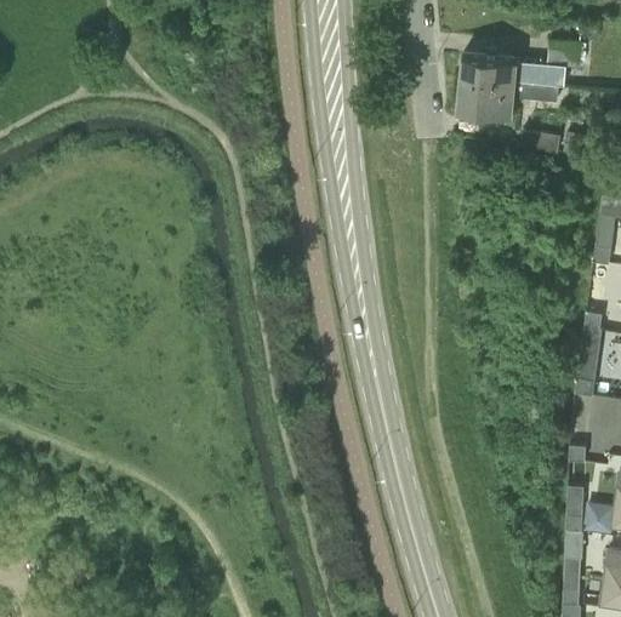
[(514,80),(558,84),(560,66),(577,67),(580,43),(550,40),(547,64),(462,56),(461,75),(514,80)]
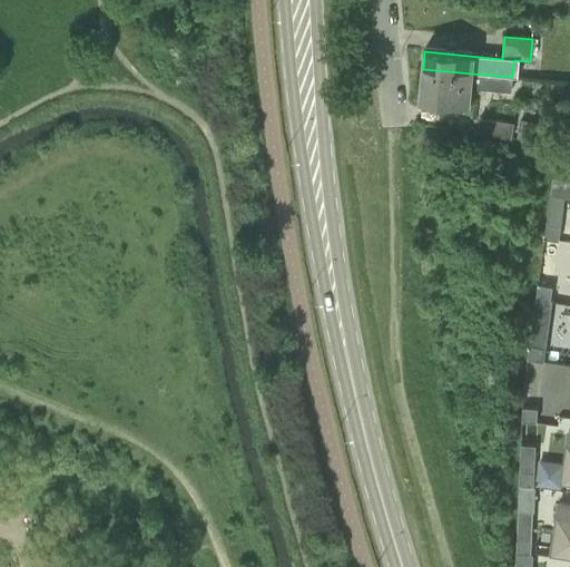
[(472,74),(423,69),(420,97),(470,103),(471,89),(511,93),(512,77),(472,74)]
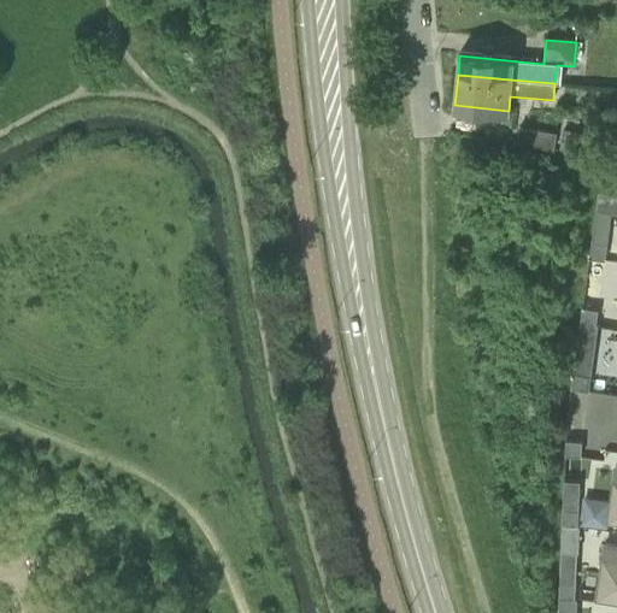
[(517,147),(553,152),(556,135),(519,130),(517,147)]
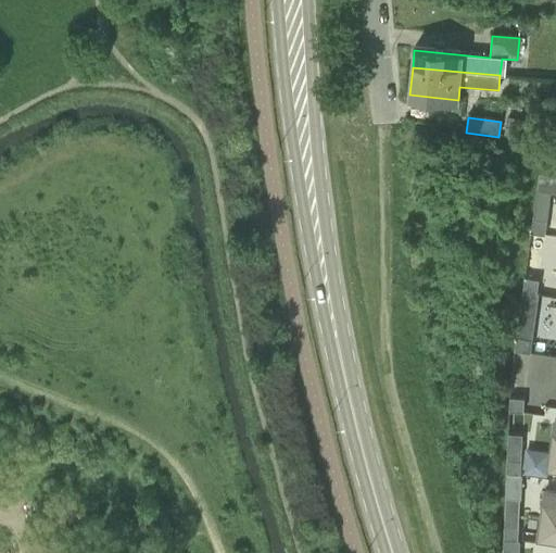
[(555,177),(542,176),(539,176),(536,191),(555,193),(555,177)]
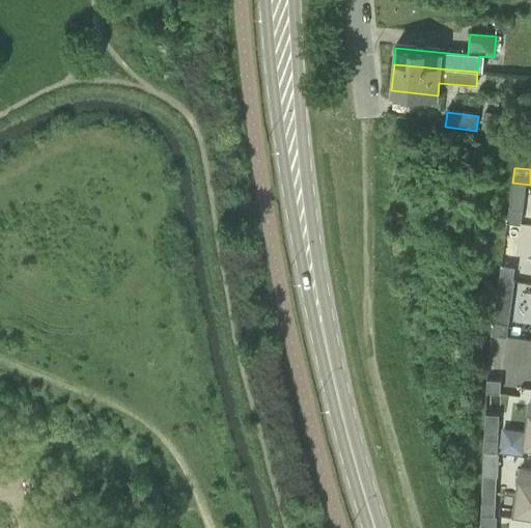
[(507,224),(521,226),(523,213),(509,211),(507,224)]
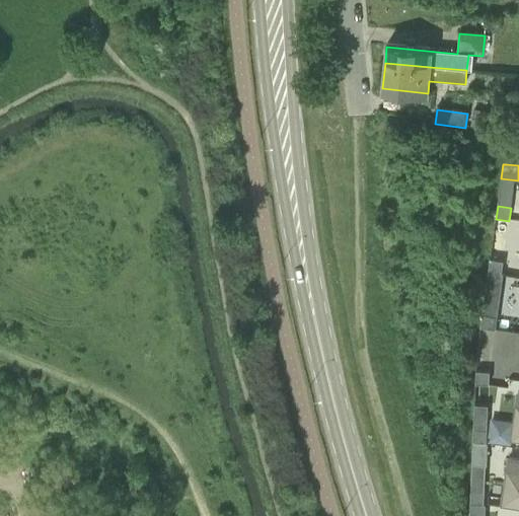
[(489,274),(502,276),(503,263),(490,262),(489,274)]
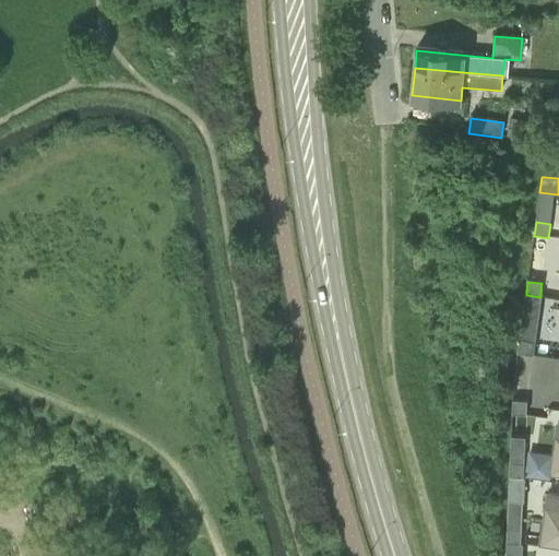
[(558,296),(549,295),(544,332),(545,332),(554,333),(558,340),(558,296)]
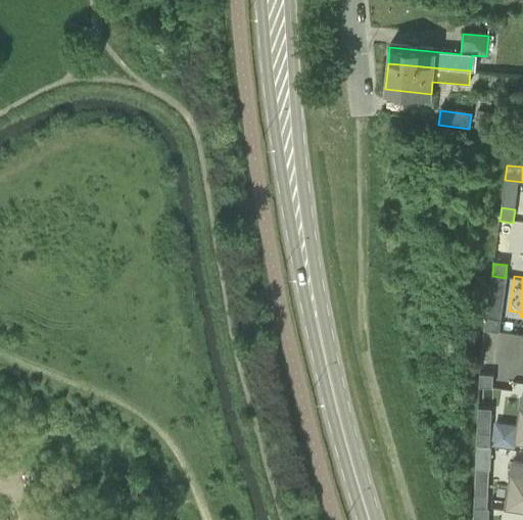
[(484,332),(497,334),(500,321),(486,319),(484,332)]
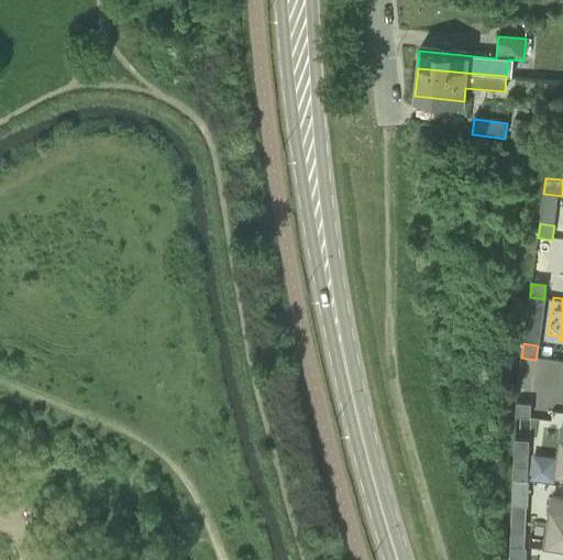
[(516,419),(530,419),(531,405),(517,405),(516,419)]
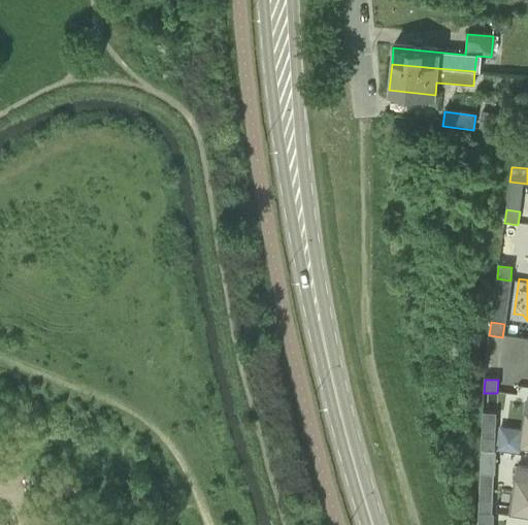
[(482,438),(495,438),(496,414),(484,414),(482,438)]
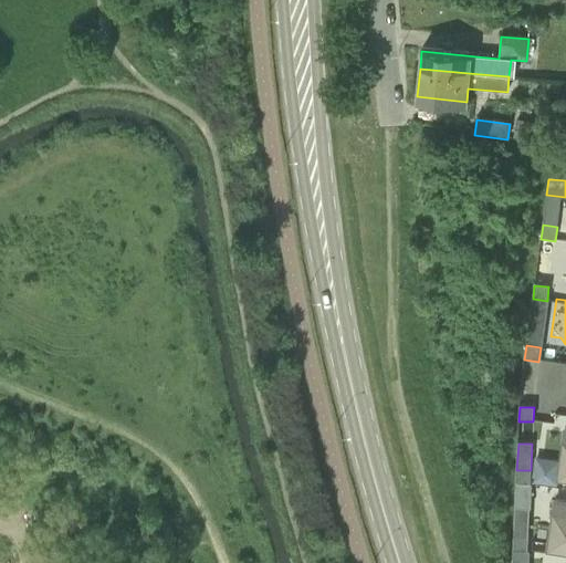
[(536,457),(535,481),(557,482),(558,458),(536,457)]
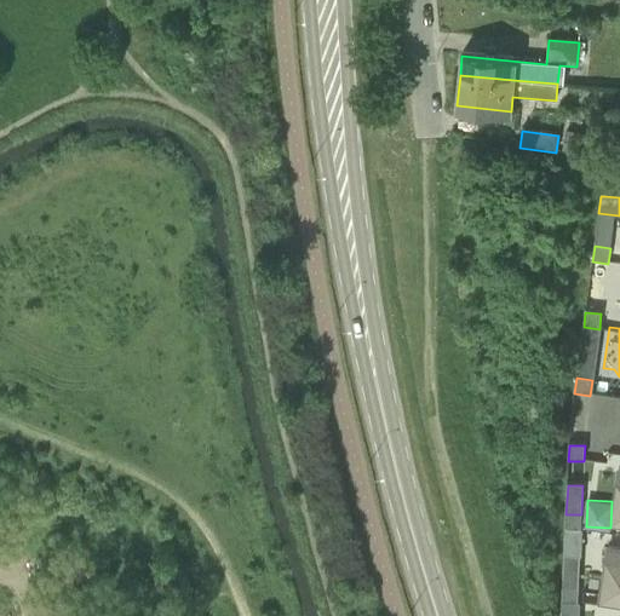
[(566,530),(581,531),(581,514),(566,514),(566,530)]
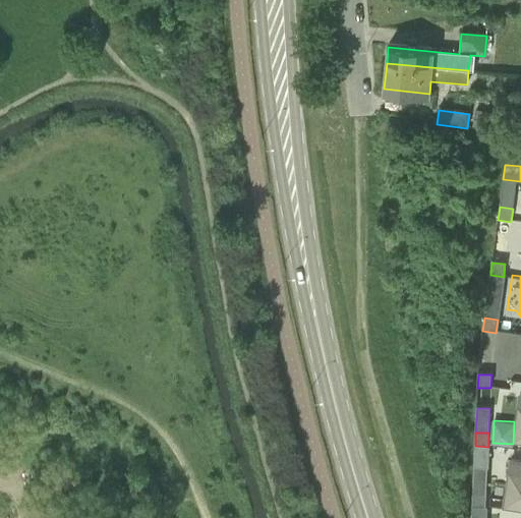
[(474,494),(485,494),(486,469),(475,469),(474,494)]
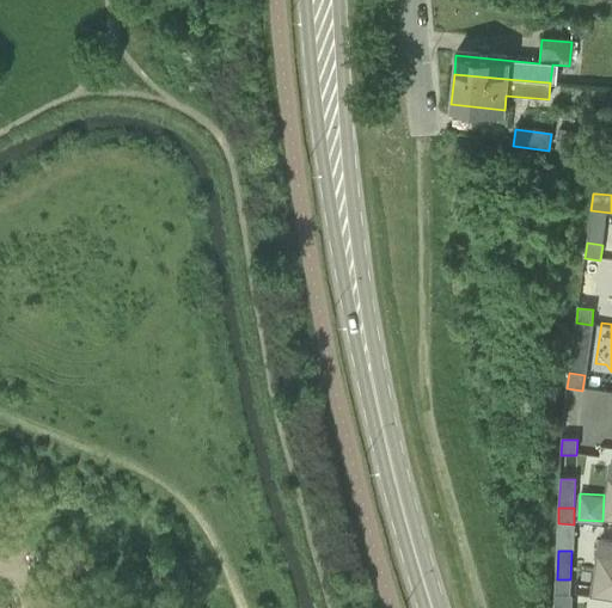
[(599,596),(611,596),(611,554),(605,554),(599,596)]
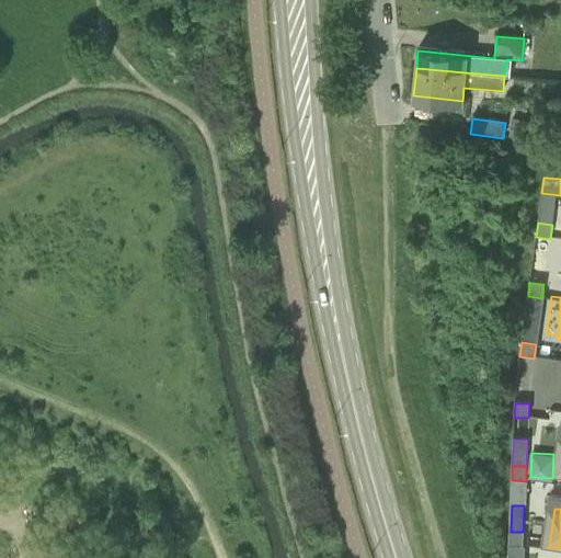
[(508,546),(523,546),(523,532),(511,532),(510,532),(508,546)]
